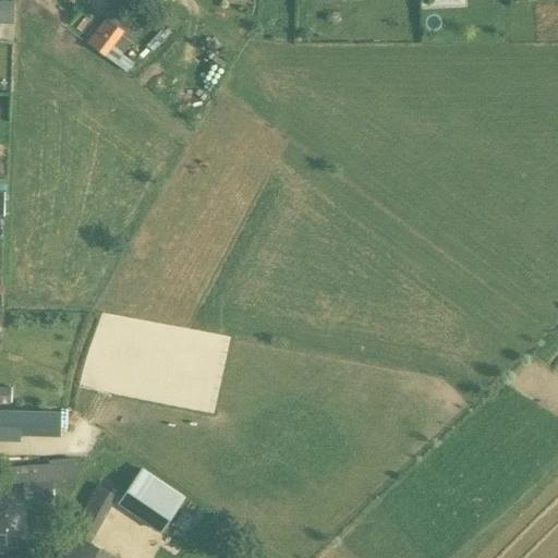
[(0,0),(0,22),(15,23),(15,0),(0,0)]
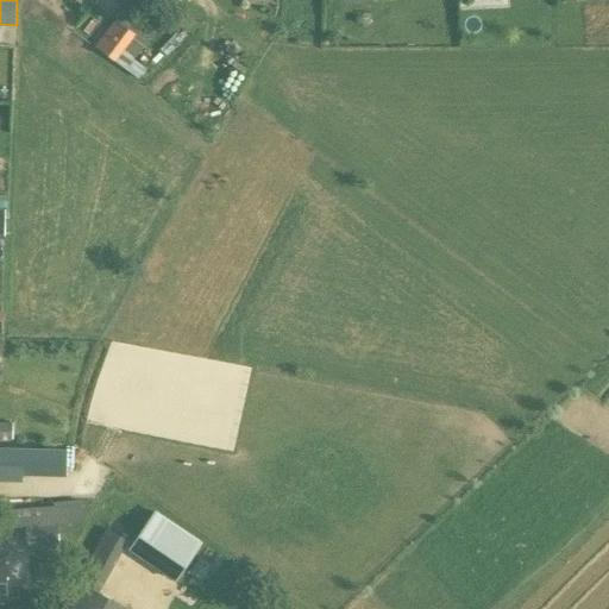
[(170,11),(155,0),(129,0),(94,45),(138,79),(145,69),(133,60),(170,11)]
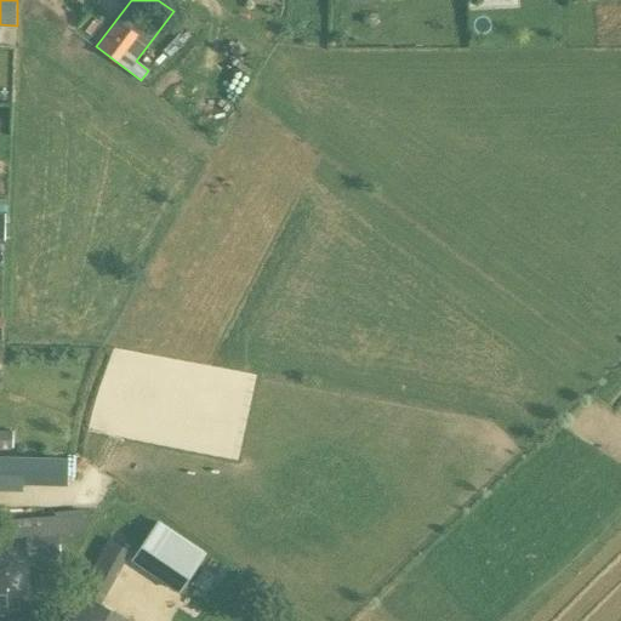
[(0,429),(0,448),(13,449),(13,431),(0,429)]
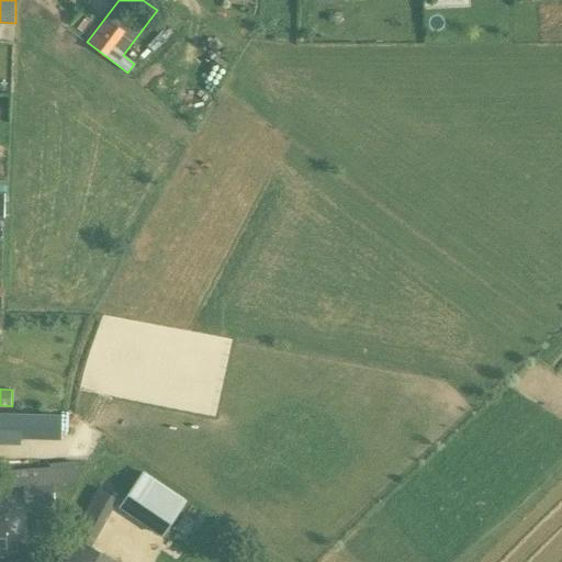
[(0,439),(62,440),(62,413),(0,412),(0,439)]
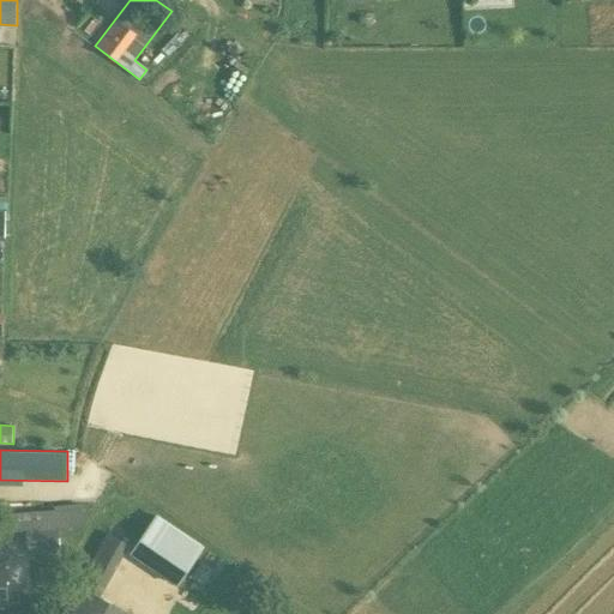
[(54,511),(0,515),(0,530),(0,533),(25,531),(26,552),(56,549),(54,511)]
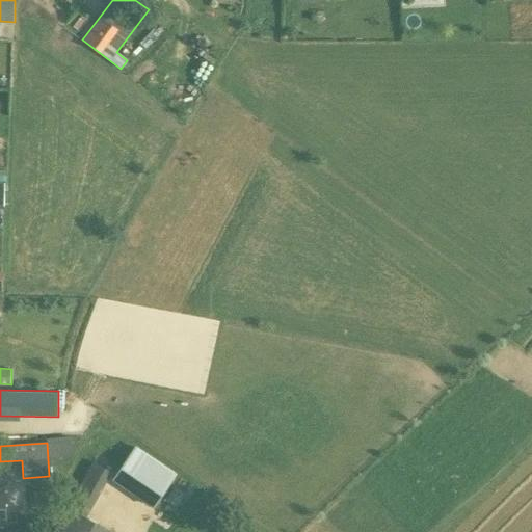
[(111,479),(154,507),(176,474),(134,446),(111,479)]
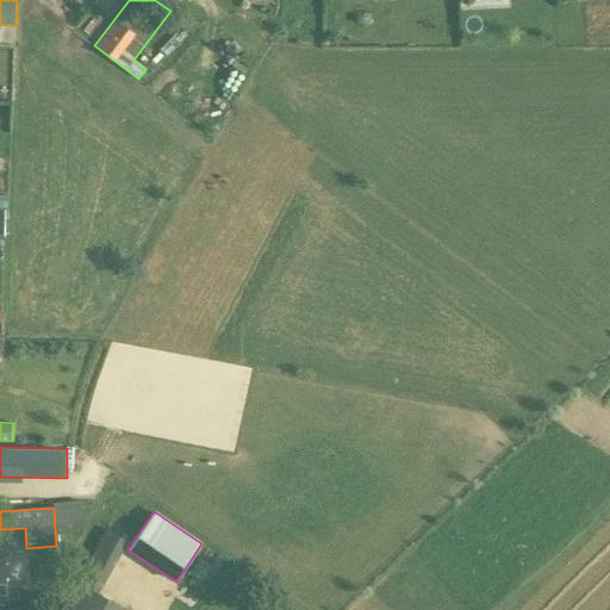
[(109,529),(80,583),(76,580),(58,609),(129,609),(99,592),(128,541),(109,529)]
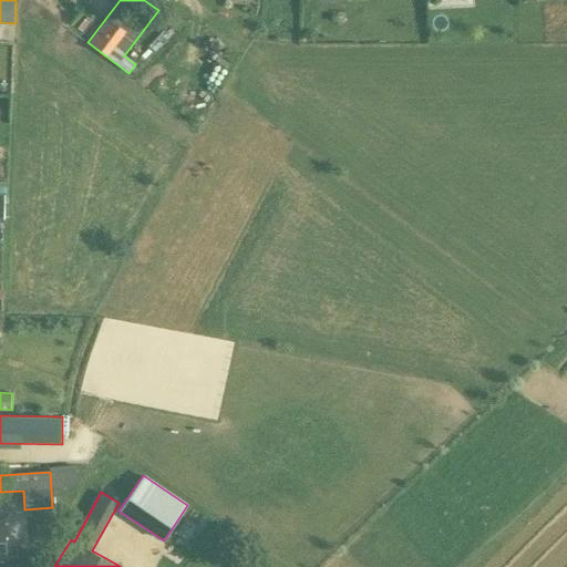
[(173,532),(188,540),(197,526),(183,516),(173,532)]
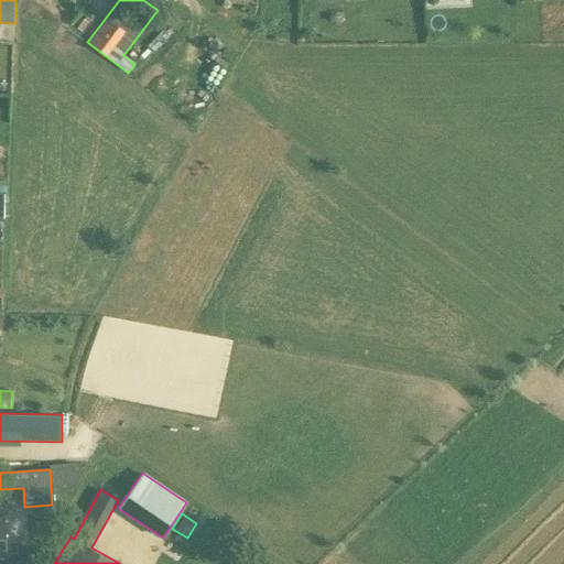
[(8,554),(24,553),(23,516),(7,517),(8,554)]
